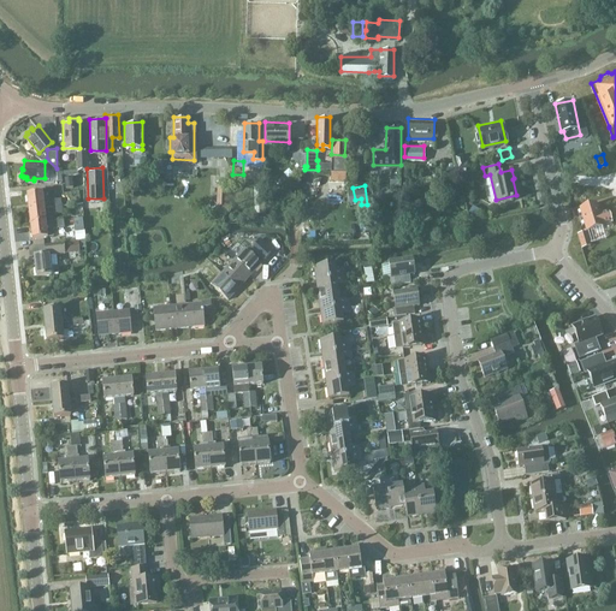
[(28,206),(45,205),(42,189),(27,191),(28,206)]
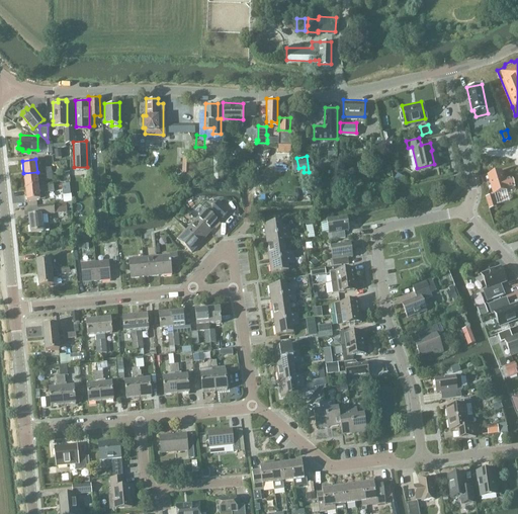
[(512,175),(504,177),(501,168),(488,173),(494,192),(507,188),(507,187),(514,185),(512,175)]
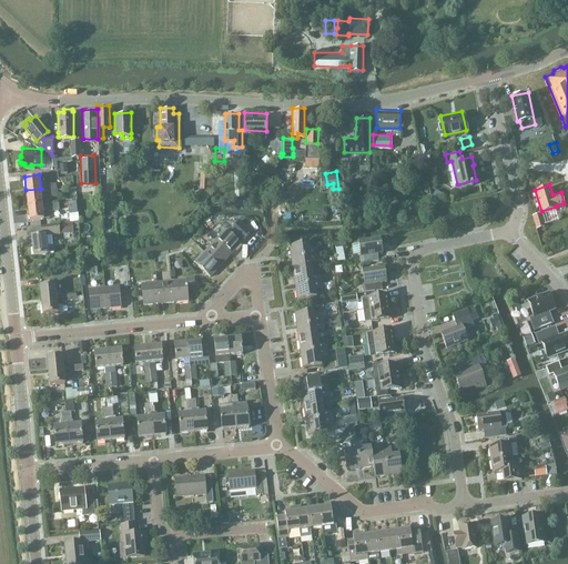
[(42,202),(41,189),(26,190),(28,204),(42,202)]
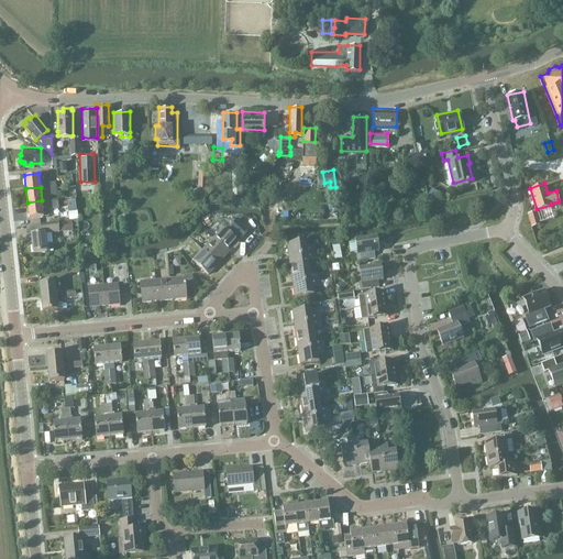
[(29,216),(50,214),(48,206),(58,205),(57,198),(42,200),(28,203),(29,216)]
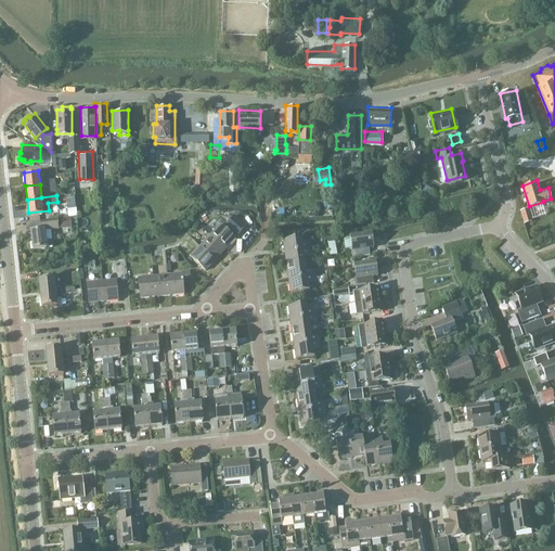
[(236,232),(245,223),(234,214),(226,222),(236,232)]
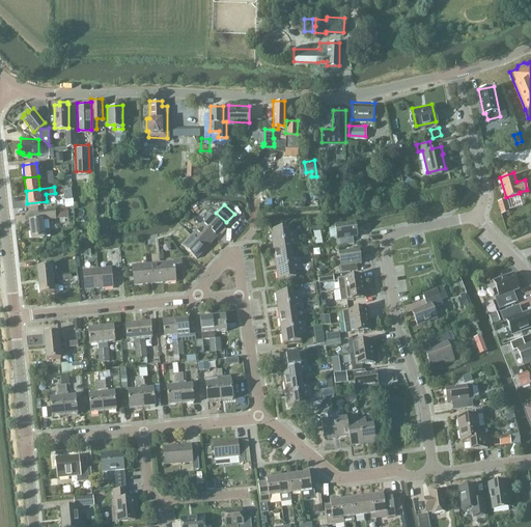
[(38,217),(29,218),(31,237),(44,236),(44,233),(50,232),(48,217),(56,216),(68,215),(67,205),(50,206),(38,209),(38,214),(38,217)]
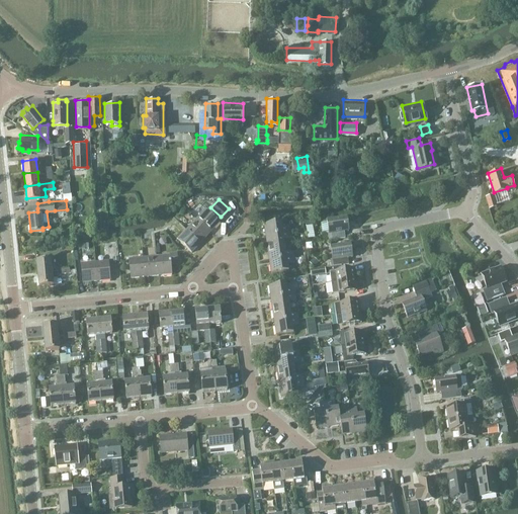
[(209,230),(220,220),(205,205),(196,216),(209,230)]
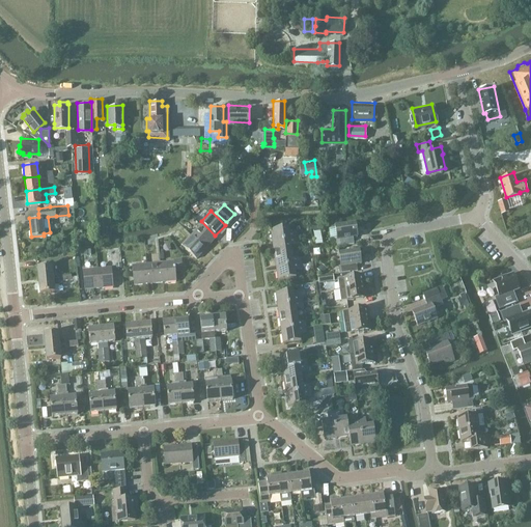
[(353,234),(358,233),(356,220),(335,223),(337,236),(335,237),(336,244),(354,241),(353,234)]
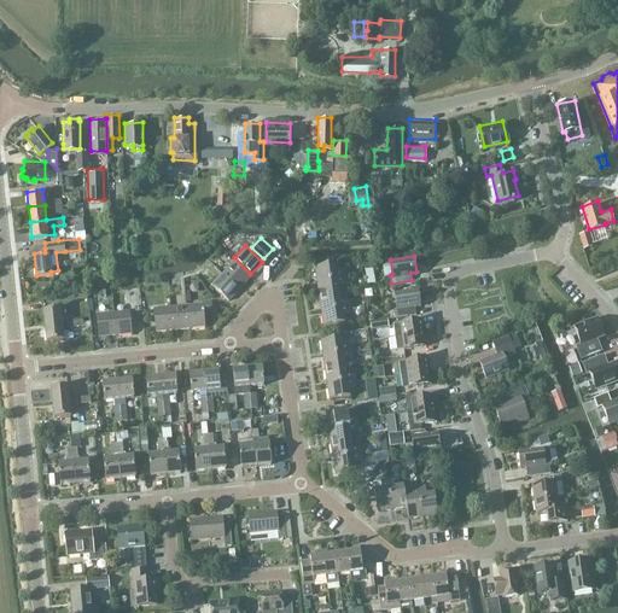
[(239,286),(250,274),(234,257),(222,269),(239,286)]
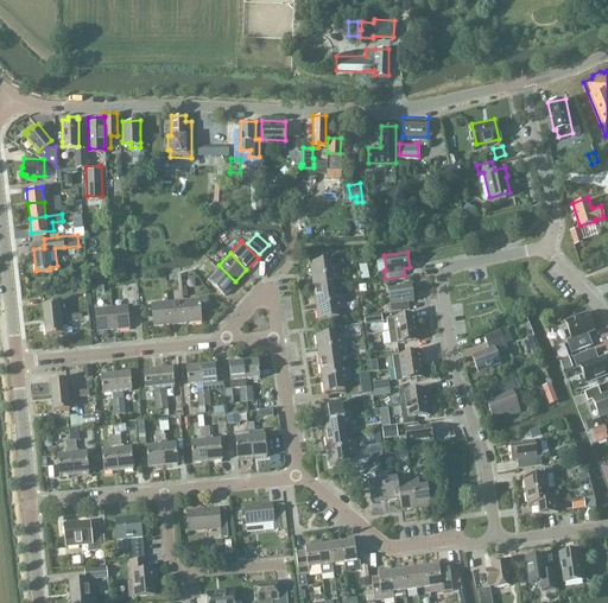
[(340,262),(331,265),(330,258),(310,260),(312,274),(341,271),(340,262)]
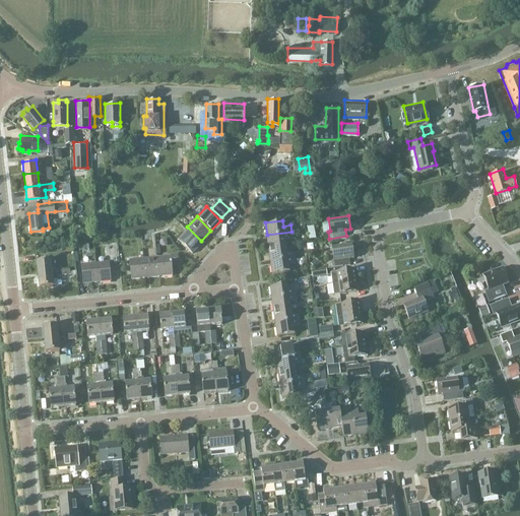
[(351,236),(360,235),(358,223),(349,224),(351,236)]
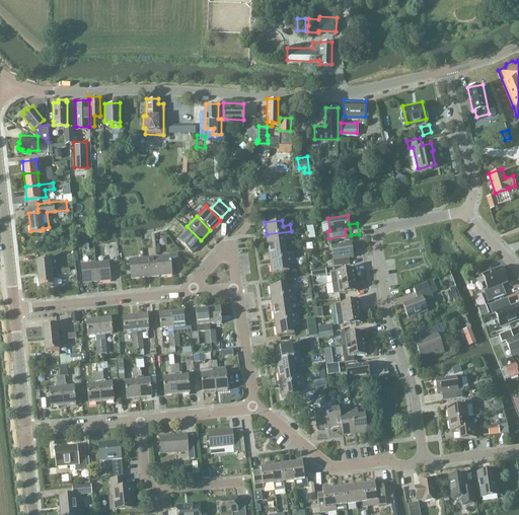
[(187,226),(177,236),(182,242),(181,243),(187,249),(189,248),(192,250),(201,240),(187,226)]
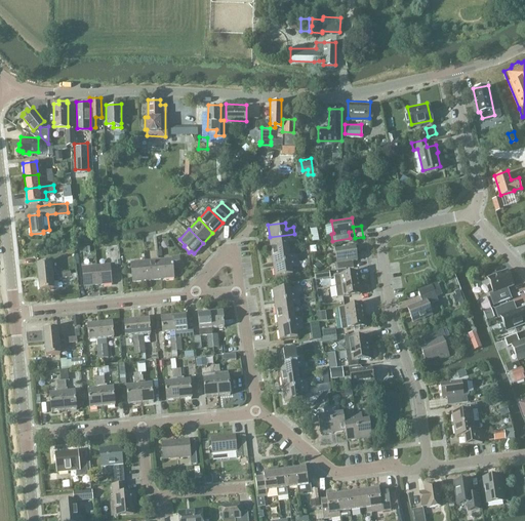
[(289,247),(288,240),(295,239),(294,234),(270,237),(271,249),(289,247)]
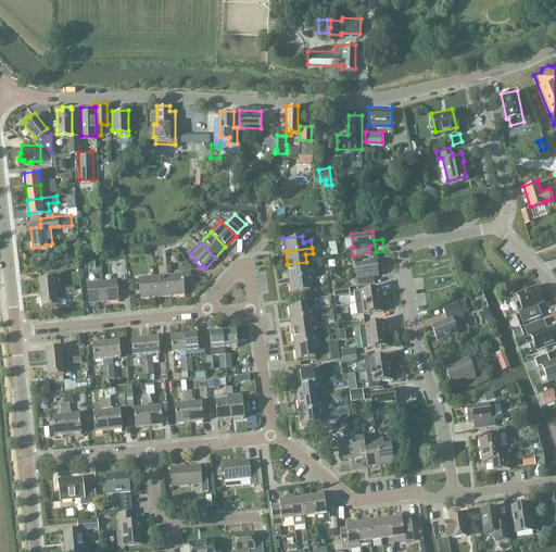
[(374,273),(378,273),(376,259),(355,261),(356,275),(354,275),(355,284),(375,280),(374,273)]
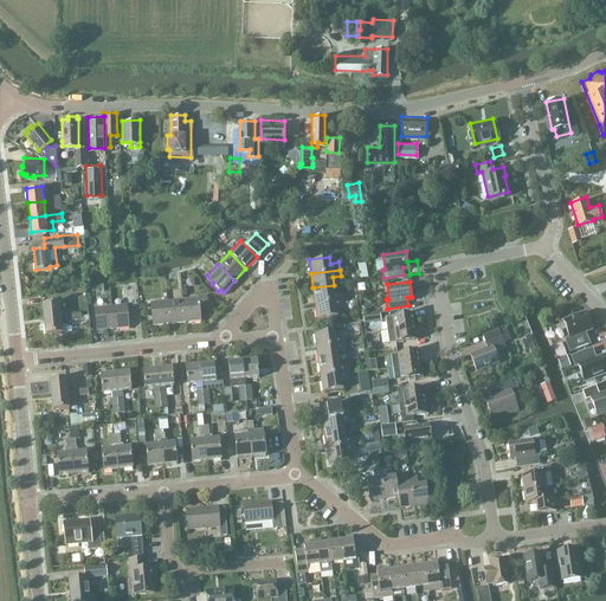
[(343,289),(334,289),(334,285),(313,288),(315,302),(345,298),(343,289)]
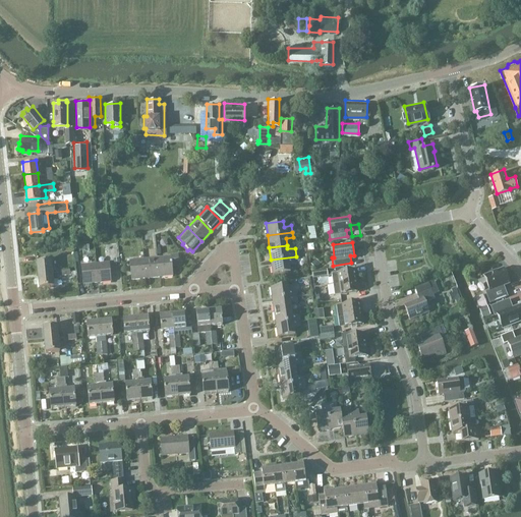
[(171,264),(172,264),(179,263),(178,251),(170,251),(170,253),(171,264)]
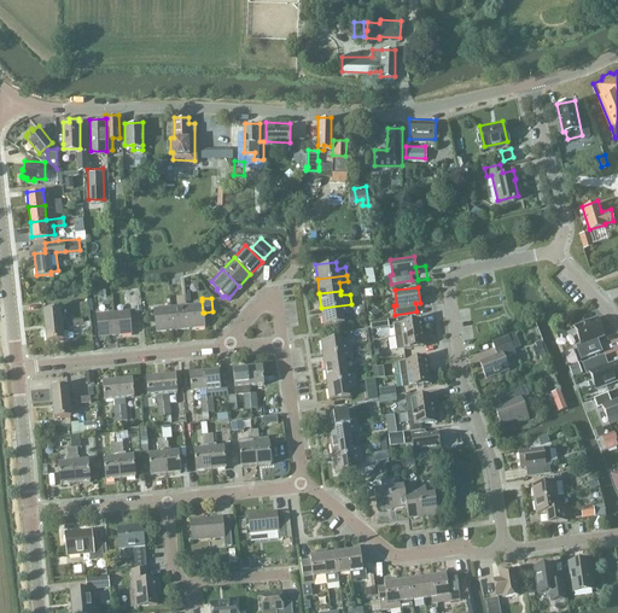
[(205,323),(204,313),(203,313),(202,301),(186,302),(188,325),(205,323)]
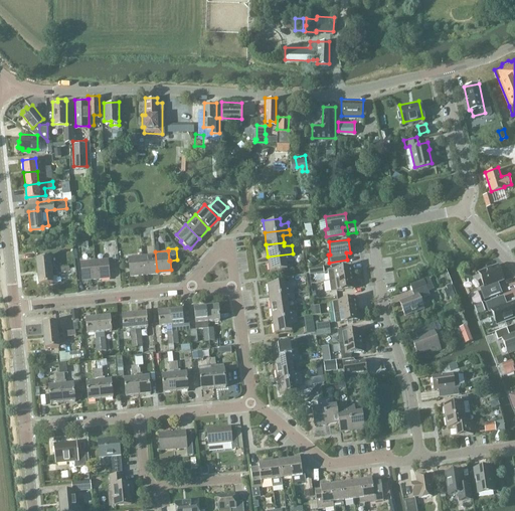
[(143,273),(157,271),(155,251),(141,253),(143,273)]
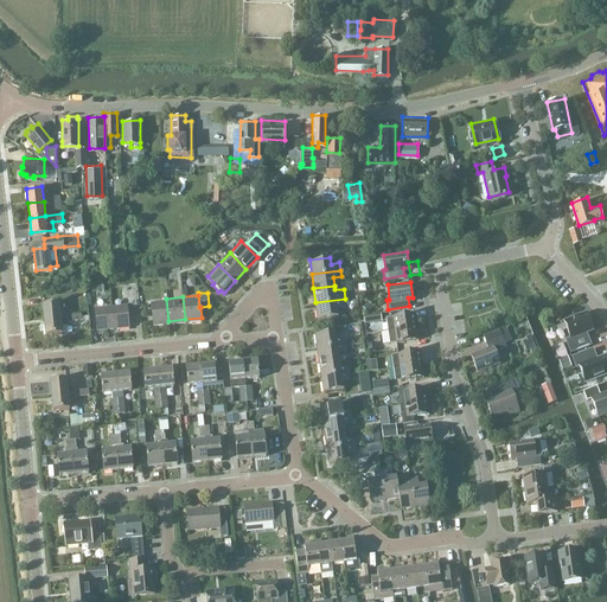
[(153,322),(168,321),(166,299),(151,300),(153,322)]
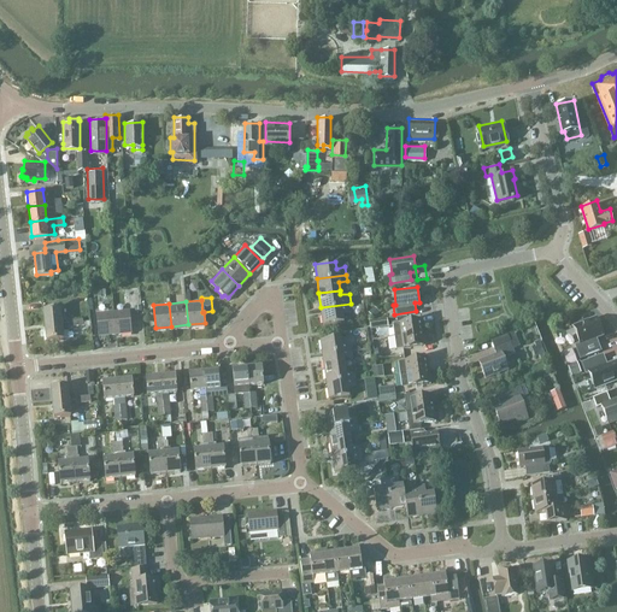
[(344,319),(342,311),(352,310),(351,304),(321,307),(323,322),(344,319)]
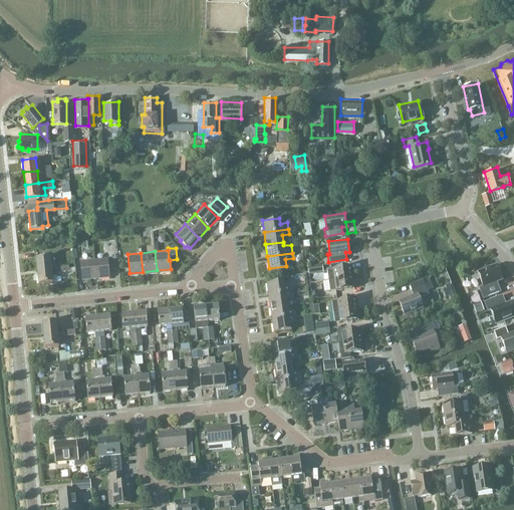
[(310,254),(306,259),(311,263),(315,259),(310,254)]
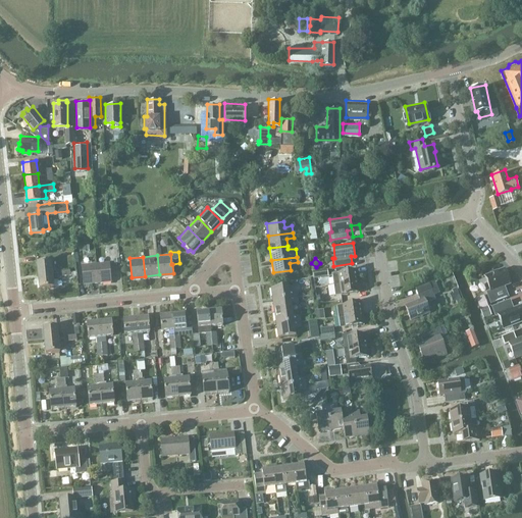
[(52,259),(37,260),(39,273),(69,269),(69,267),(57,268),(57,266),(52,266),(52,259)]
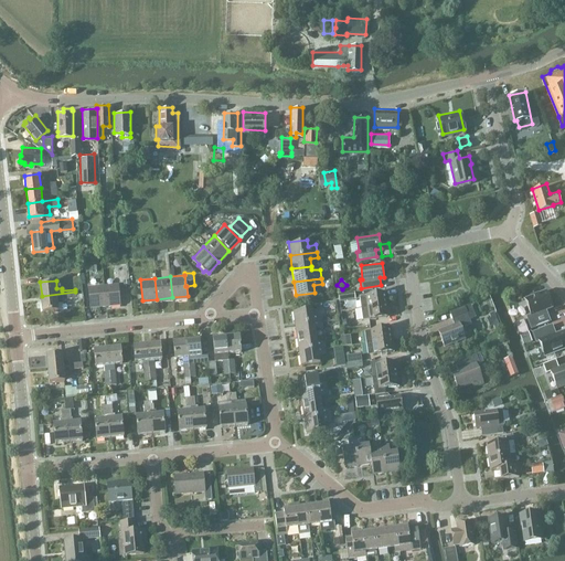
[(105,304),(120,302),(118,282),(103,283),(105,304)]
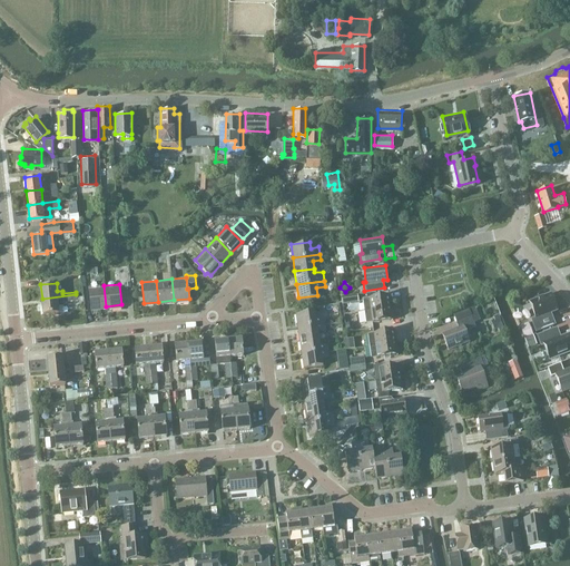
[(91,308),(106,306),(104,285),(89,286),(91,308)]
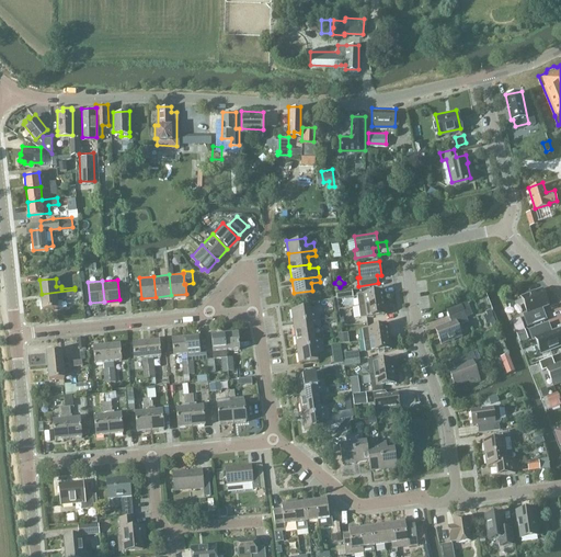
[(352,286),(336,288),(338,296),(353,294),(352,286)]
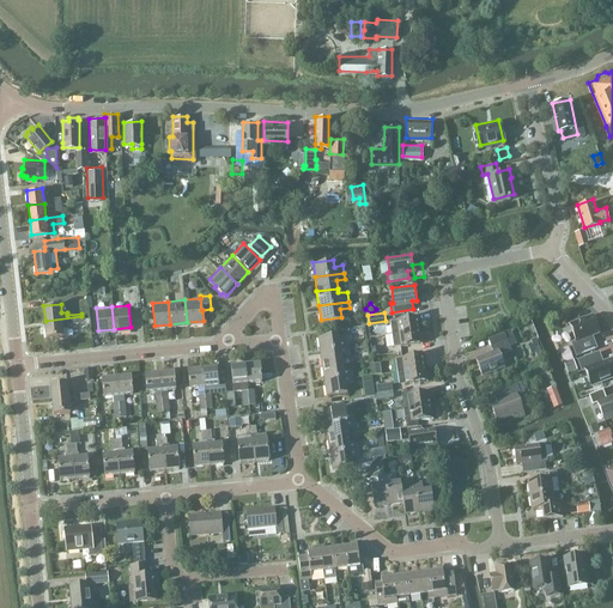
[(599,330),(593,312),(570,322),(576,338),(571,340),(576,353),(596,345),(593,334),(599,330)]
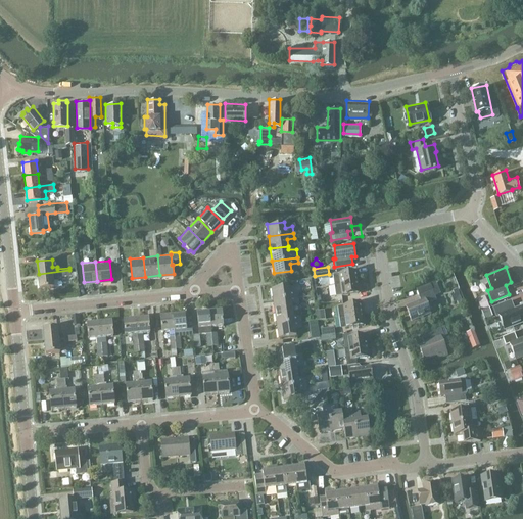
[(334,282),(359,279),(358,268),(333,271),(334,282)]
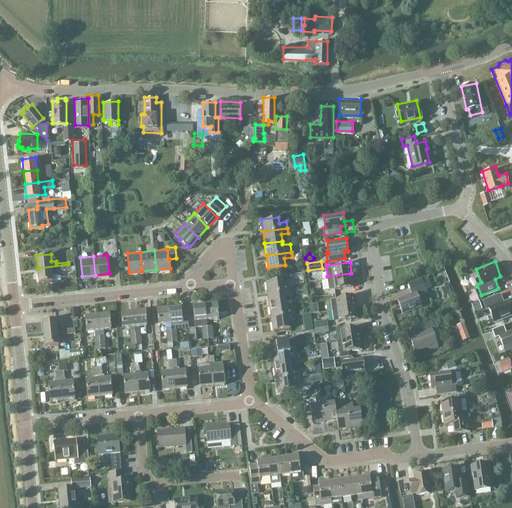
[(53,279),(52,272),(57,272),(57,268),(68,267),(68,264),(38,268),(39,280),(53,279)]
